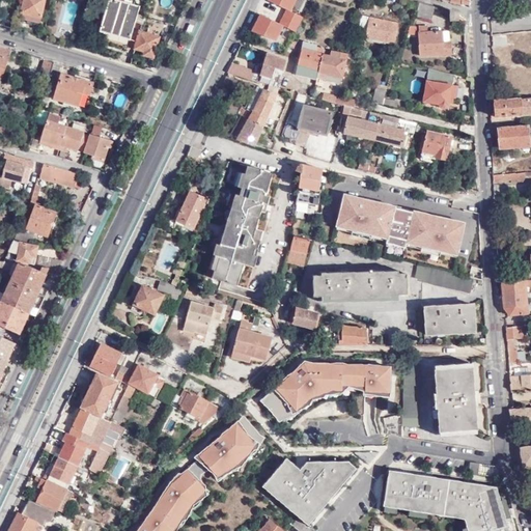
[(24,0),(21,19),(39,24),(45,0),(24,0)]
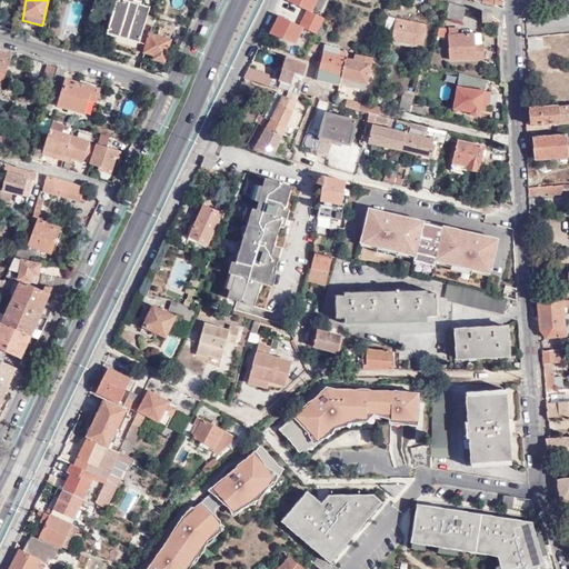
[(152,26),(156,17),(148,15),(150,8),(132,2),(132,0),(117,0),(107,32),(140,42),(146,23),(152,26)]
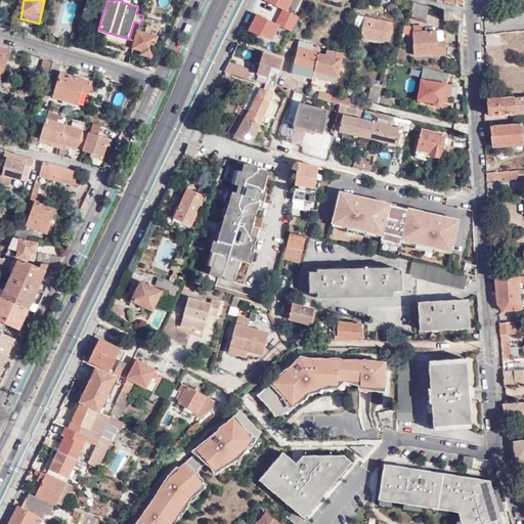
[(262,0),(262,2),(280,10),(274,25),(292,33),(299,17),(287,12),(293,0),(262,0)]
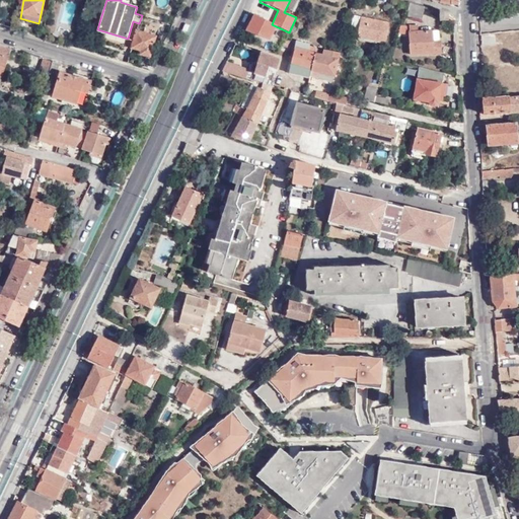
[(426,7),(410,3),(405,16),(421,20),(426,7)]
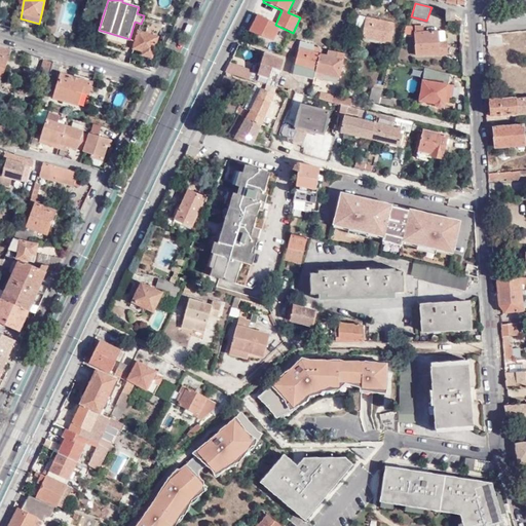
[(454,13),(446,11),(446,20),(454,21),(454,13)]
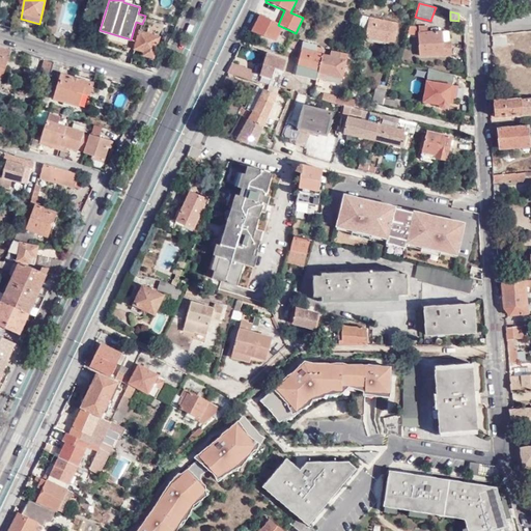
[(257,16),(251,34),(277,44),(283,25),(257,16)]
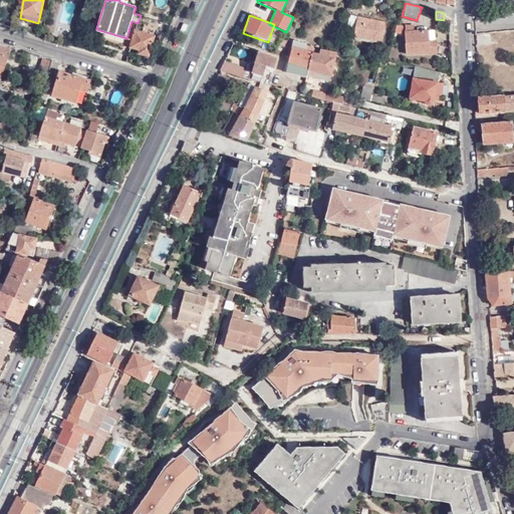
[(350,15),(347,27),(355,29),(357,16),(350,15)]
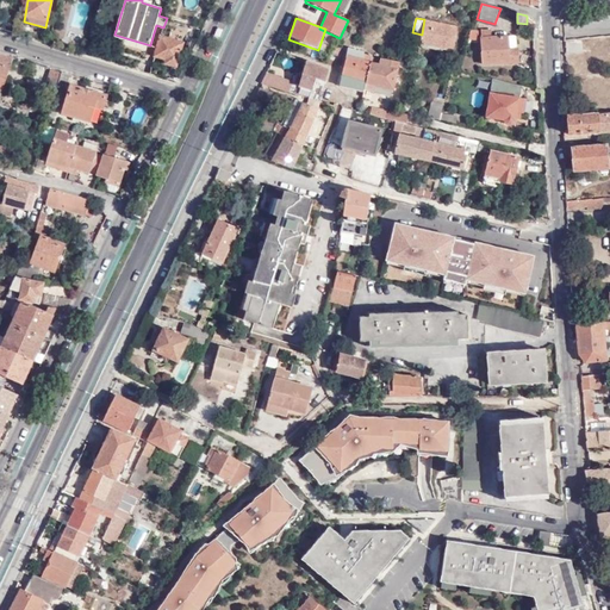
[(424,19),(422,35),(419,44),(453,51),(458,26),(424,19)]
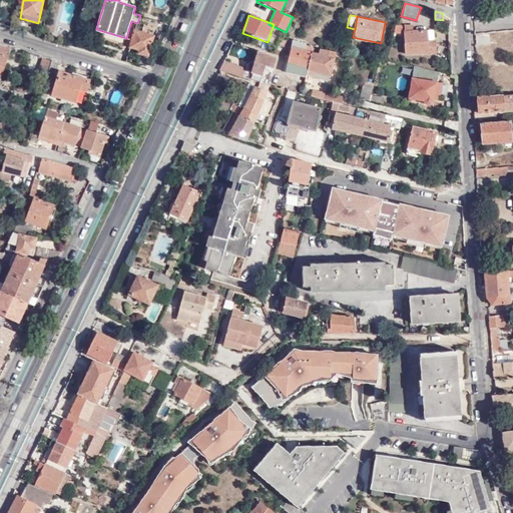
[(394,34),(402,35),(403,25),(395,25),(394,34)]
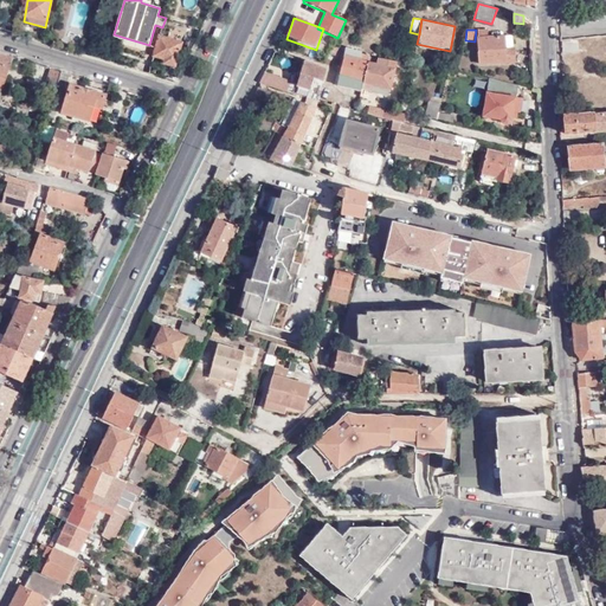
[(507,50),(505,36),(490,37),(490,30),(479,30),(481,64),(515,63),(515,50),(514,50),(507,50)]
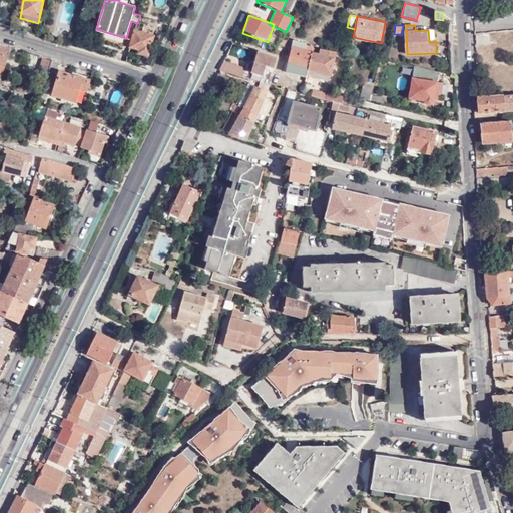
[(135,30),(130,48),(140,51),(139,53),(149,56),(155,36),(135,30)]
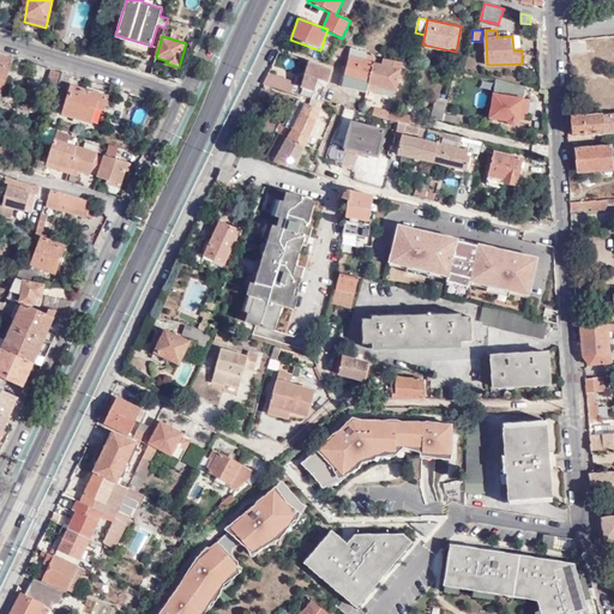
[(367,88),(373,61),(365,60),(367,54),(351,50),(342,85),(366,91),(367,88)]
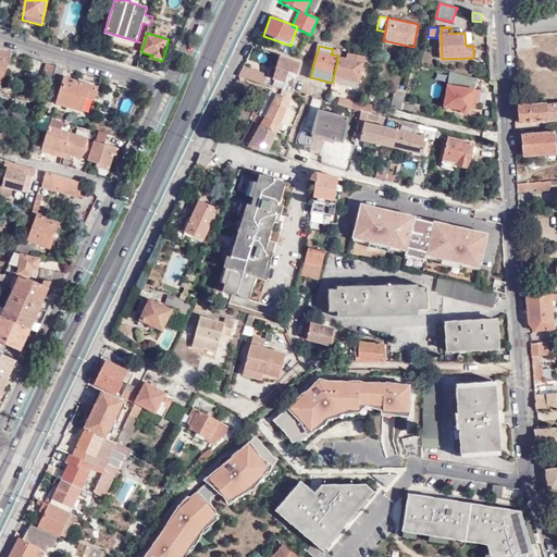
[(9,62),(12,52),(0,48),(0,86),(1,87),(5,74),(9,62)]
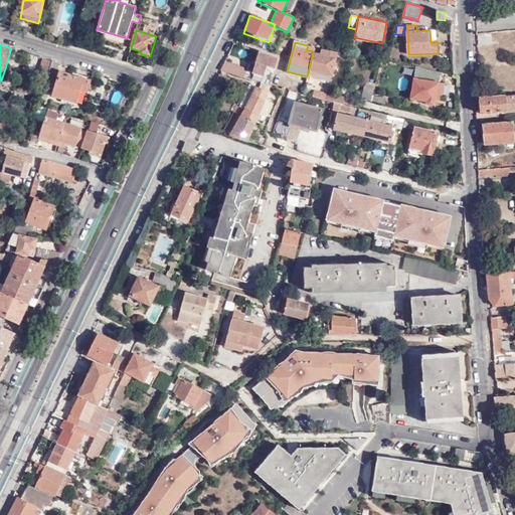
[(337,53),(314,48),(313,51),(308,73),(330,79),(337,53)]
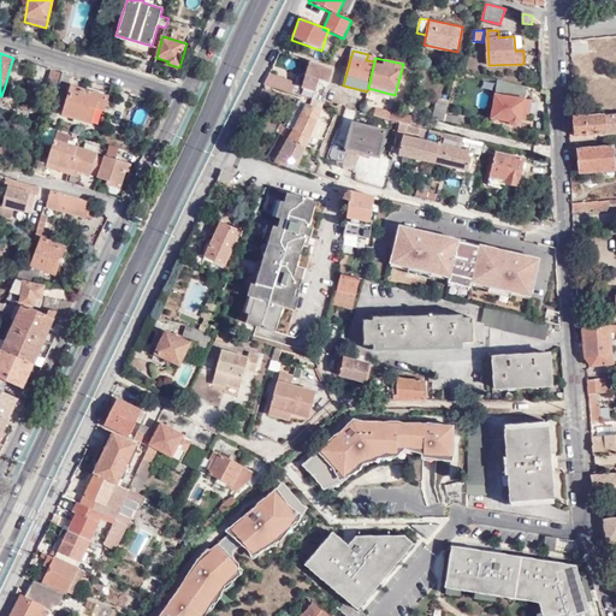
[(333,70),(311,63),(302,87),(317,92),(314,100),(324,102),(329,87),(333,70)]
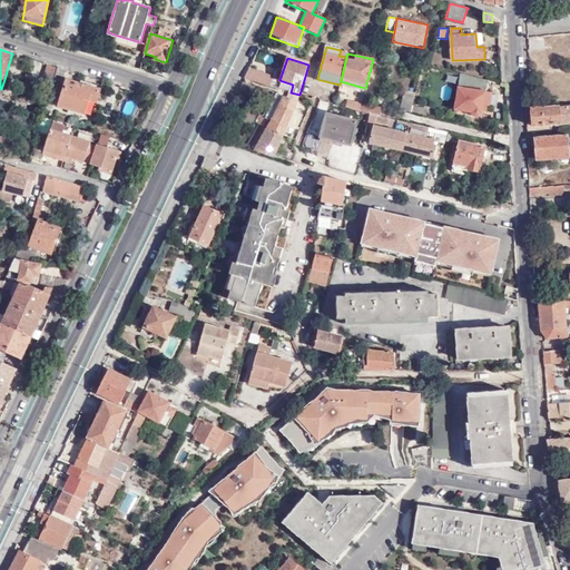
[(52,82),(58,67),(48,64),(43,80),(52,82)]
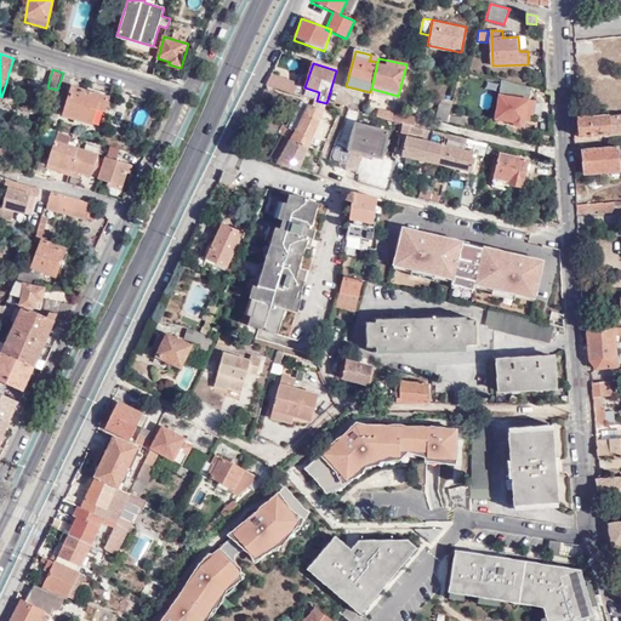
[(69,85),(72,75),(63,73),(57,90),(52,107),(61,109),(66,93),(64,93),(67,85),(69,85)]
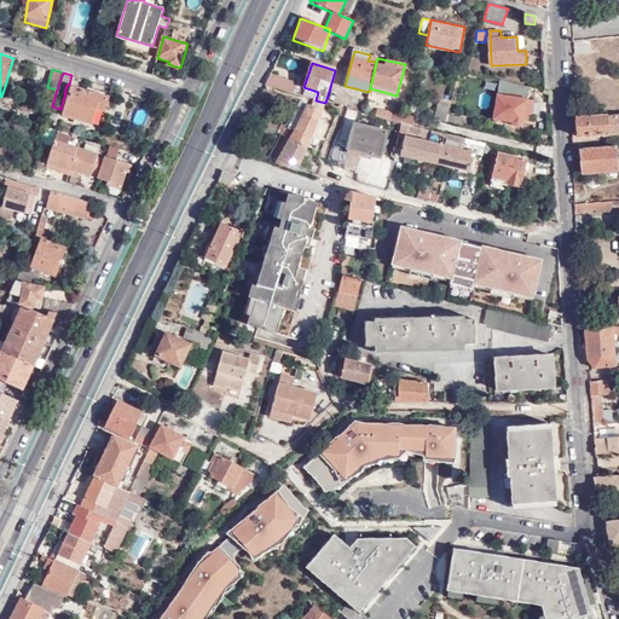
[(270,73),(265,86),(291,96),(296,82),(270,73)]
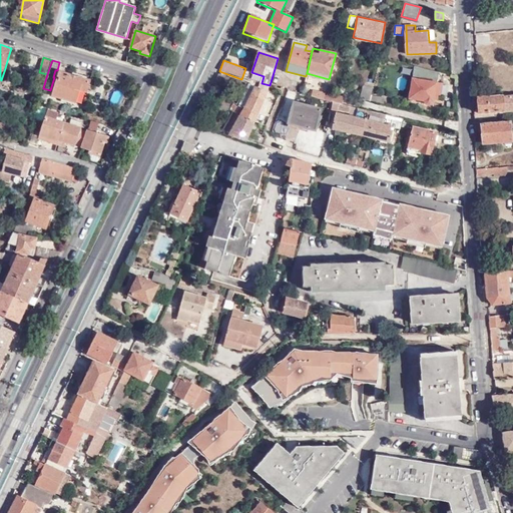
[(438,72),(413,66),(408,98),(433,102),(438,72)]
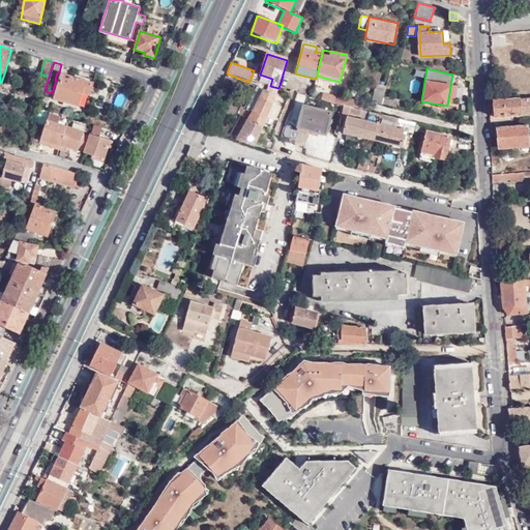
[(54,99),(78,107),(82,93),(89,95),(93,83),(62,74),(54,99)]
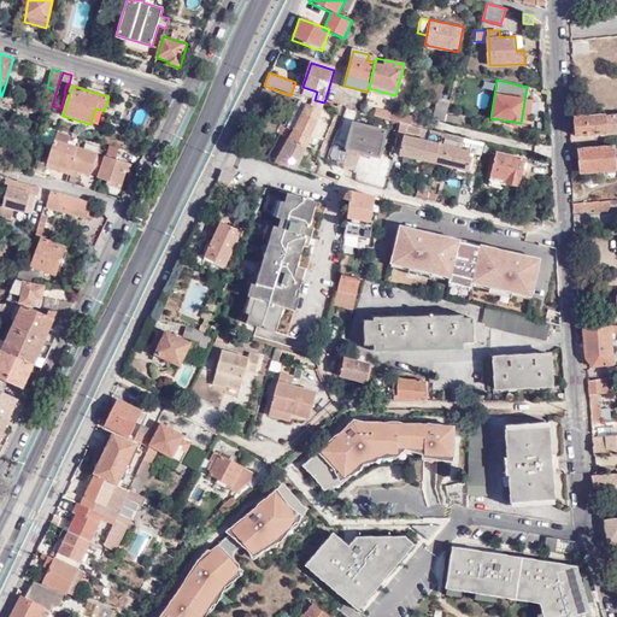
[(329,87),(324,103),(338,106),(342,90),(329,87)]
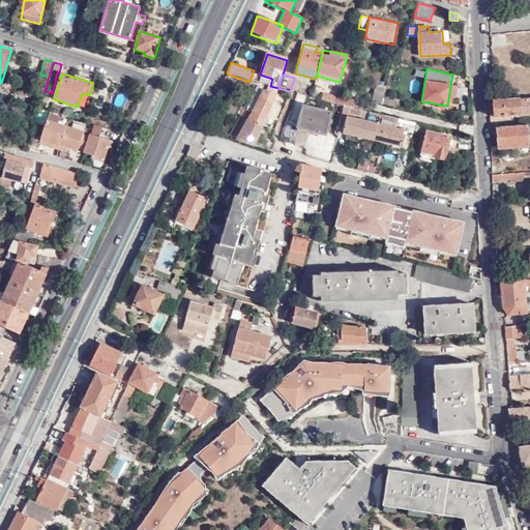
[(226,76),(222,85),(243,92),(246,83),(226,76)]
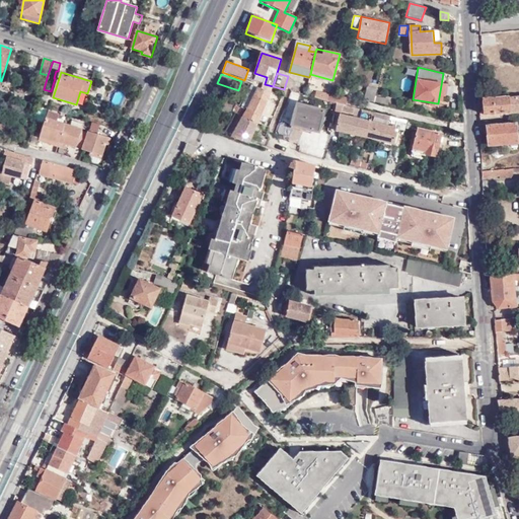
[(236,113),(228,132),(249,140),(271,92),(251,84),(241,106),(234,103),(232,109),(236,113)]
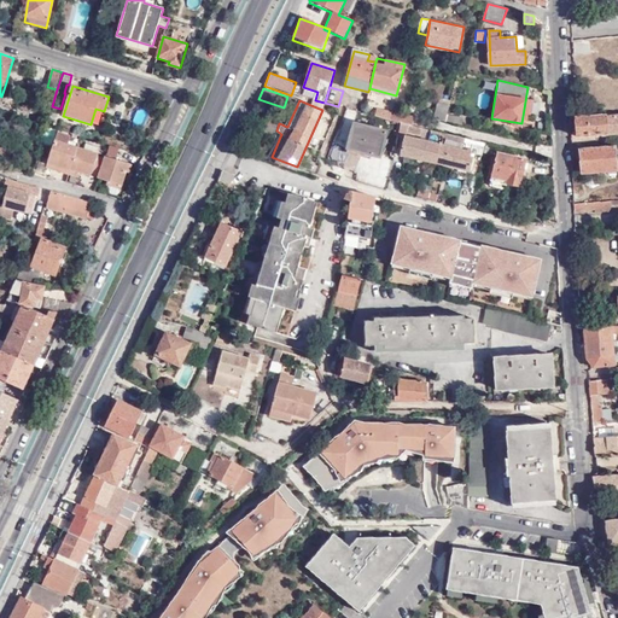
[(444,120),(448,106),(437,104),(435,117),(444,120)]
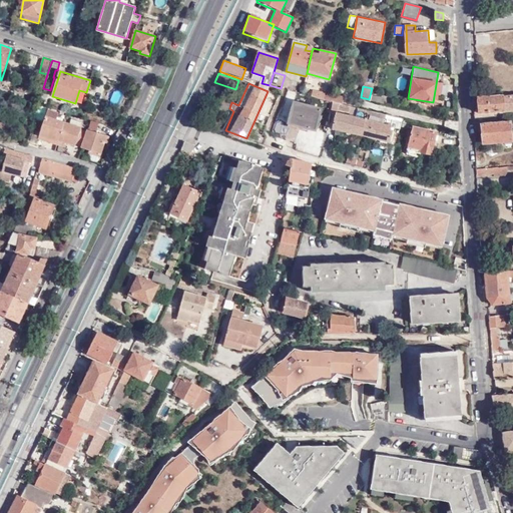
[(116,104),(120,92),(113,90),(109,102),(116,104)]
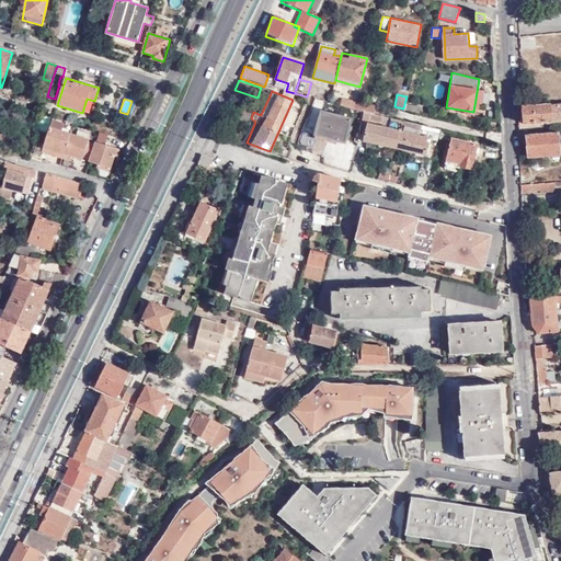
[(342,99),(340,105),(354,109),(355,101),(342,99)]
